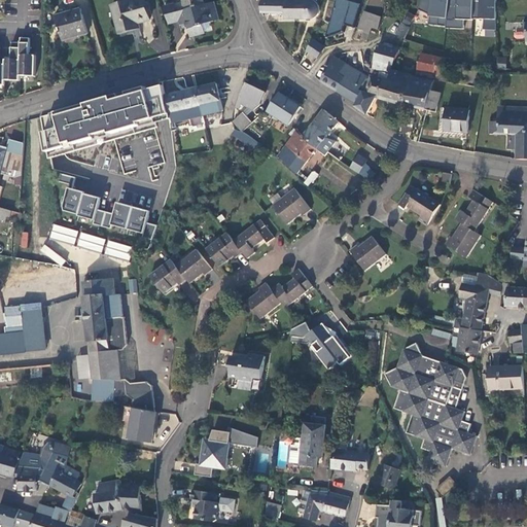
[(142,0),(130,0),(104,5),(113,40),(138,34),(136,26),(149,23),(142,0)]
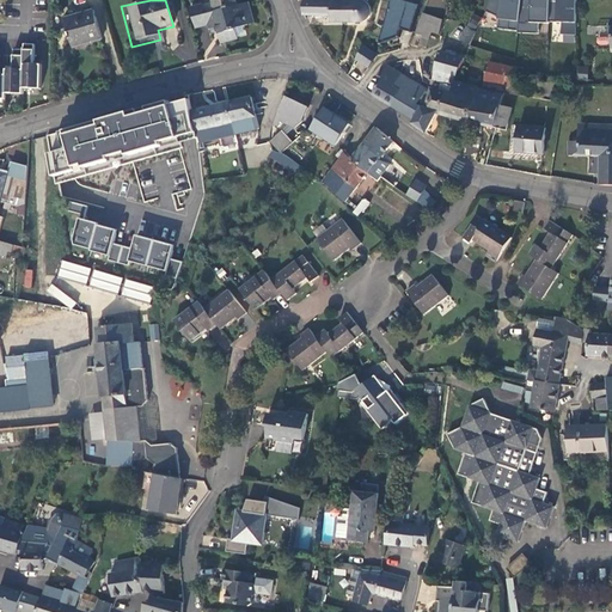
[(212,0),(209,0),(191,5),(196,25),(207,23),(208,28),(216,25),(220,41),(236,37),(233,28),(242,25),(254,23),(249,1),(237,4),(214,10),(212,0)]
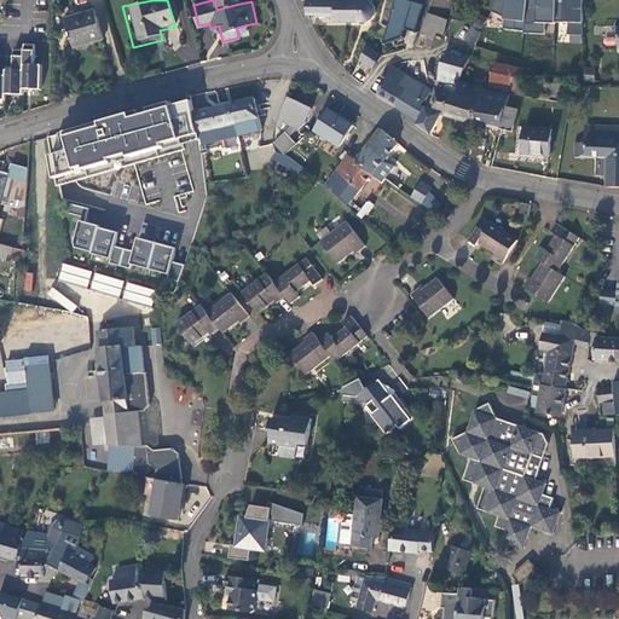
[(306,0),(306,13),(335,15),(335,19),(366,21),(370,19),(372,17),(375,13),(375,10),(375,6),(371,3),(369,0),(306,0)]
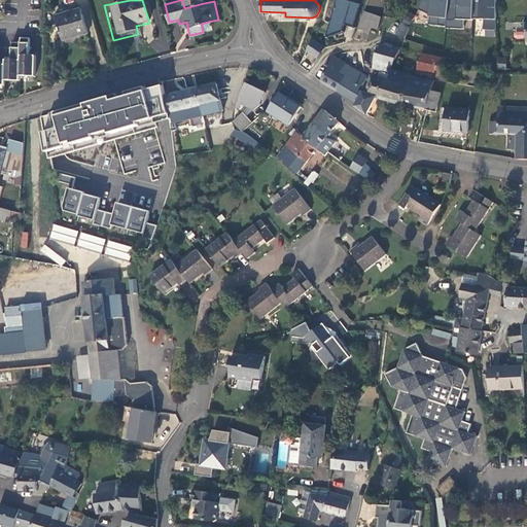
[(345,0),(335,0),(325,38),(343,31),(345,25),(353,27),(360,4),(345,0)]
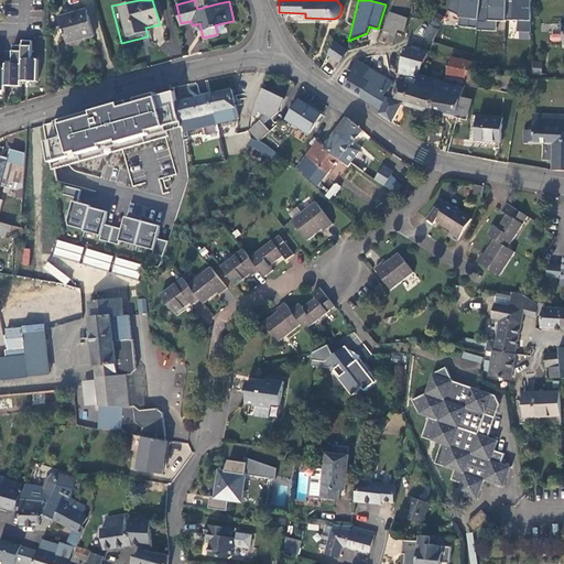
[(514,39),(529,40),(531,0),(448,0),(447,19),(457,20),(457,26),(495,29),(496,20),(516,21),(514,39)]
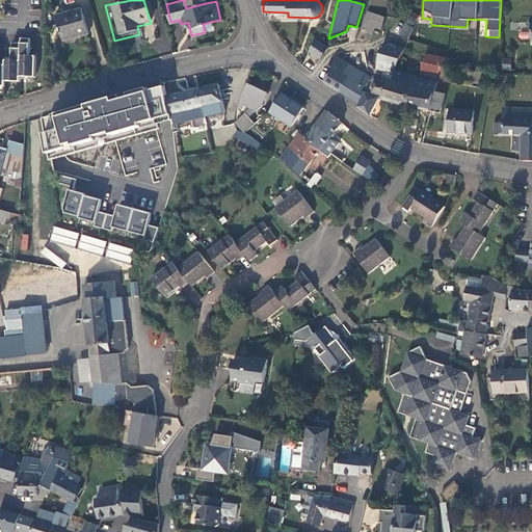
[(54,15),(60,38),(86,31),(79,7),(54,15)]
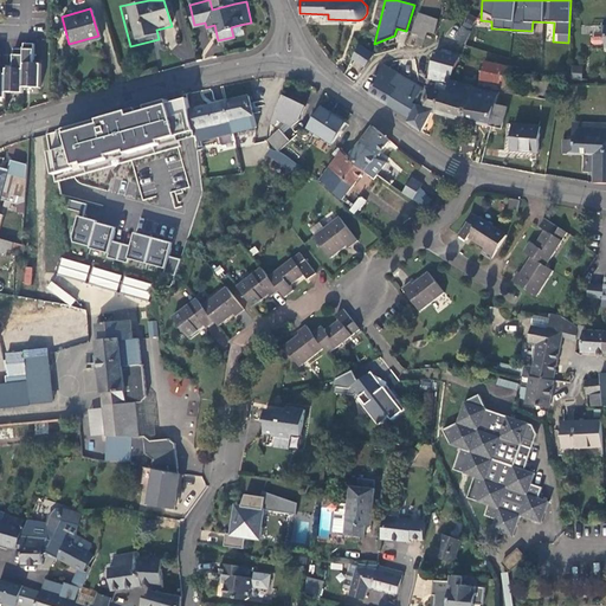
[(420,44),(424,33),(425,27),(432,30),(437,18),(418,12),(416,18),(413,18),(410,28),(416,31),(413,42),(420,44)]
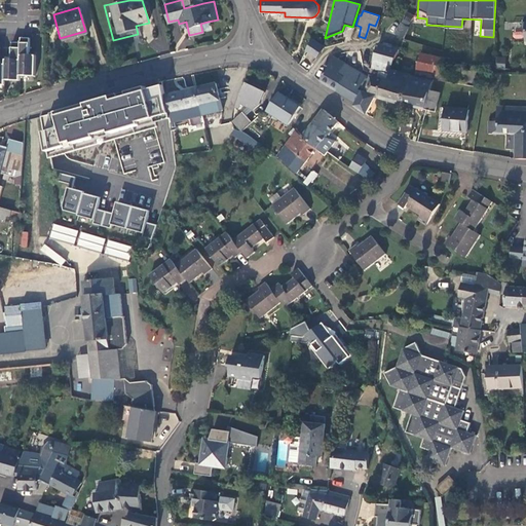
[(402,38),(406,30),(409,24),(413,14),(407,11),(395,34),(402,38)]
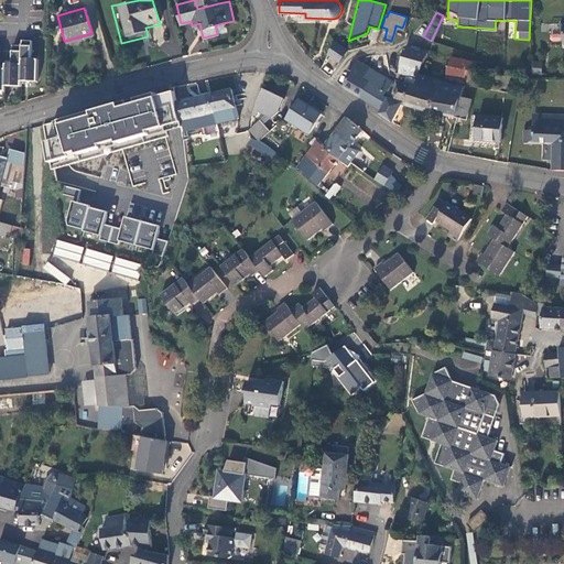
[(215,25),(217,34),(225,32),(223,23),(215,25)]
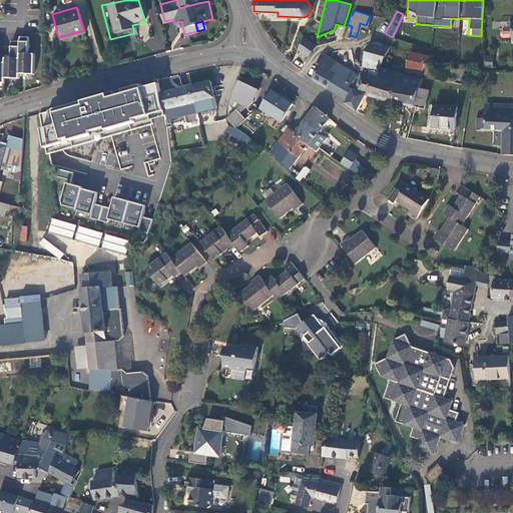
[(18,73),(32,73),(33,73),(33,70),(33,53),(27,53),(28,36),(19,36),(19,40),(11,40),(10,57),(4,57),(4,61),(0,61),(0,81),(4,82),(4,77),(18,77),(18,73)]
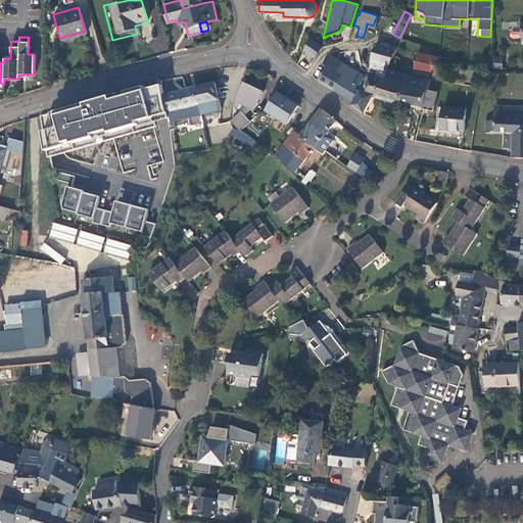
[(303,49),(314,56),(320,47),(308,39),(303,49)]
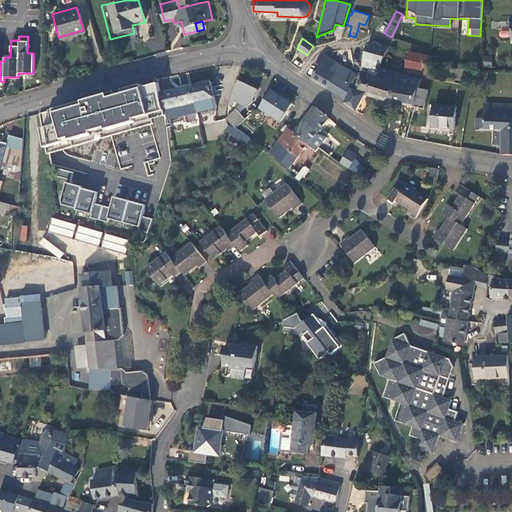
[(378,67),(379,64),(386,48),(385,47),(386,44),(382,44),(381,46),(366,43),(362,59),(360,66),(368,68),(378,71),(379,67),(378,67)]
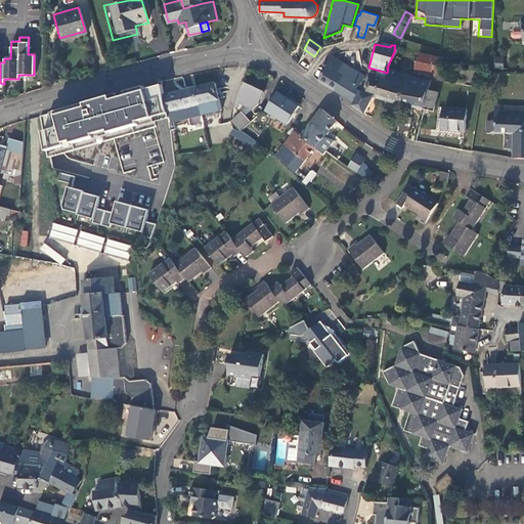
[(441,58),(419,52),(412,74),(428,78),(428,75),(436,78),(441,58)]
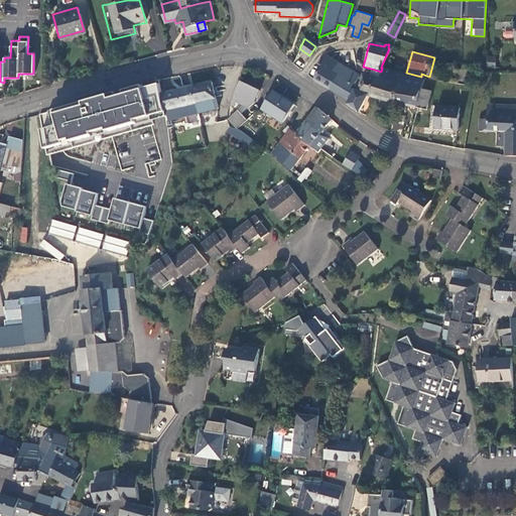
[(338,76),(332,72),(335,68),(338,61),(325,53),(321,59),(318,65),(312,79),(313,81),(329,90),(338,76)]
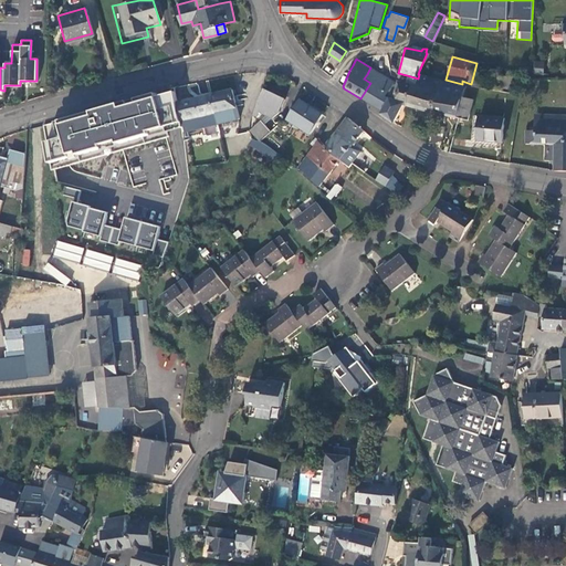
[(534,61),(533,73),(543,74),(544,62),(534,61)]
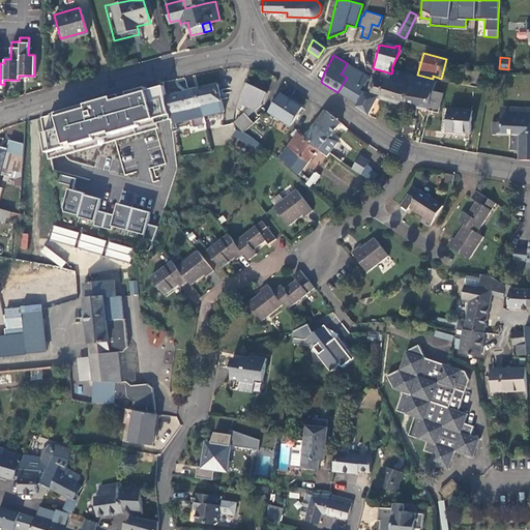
[(358,104),(365,91),(366,89),(366,85),(369,76),(347,63),(344,69),(341,74),(347,78),(337,92),(358,104)]
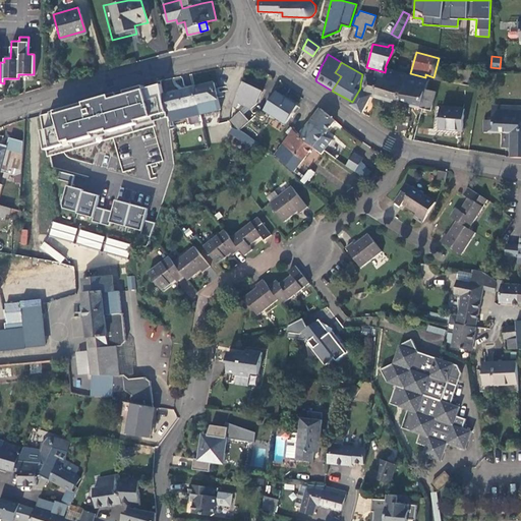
[(373,96),(400,103),(406,75),(406,73),(386,68),(385,72),(384,78),(379,77),(373,96)]
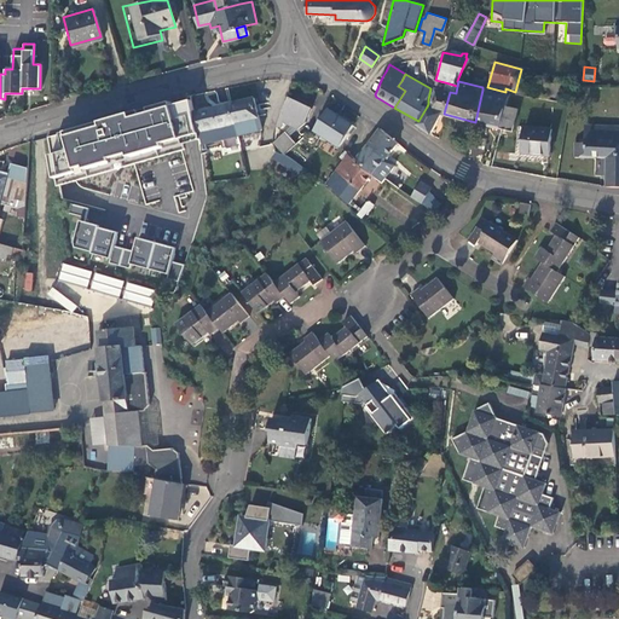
[(439,113),(444,114),(450,92),(456,93),(457,86),(445,82),(444,91),(434,88),(431,108),(431,109),(427,106),(418,121),(416,125),(429,134),(439,113)]
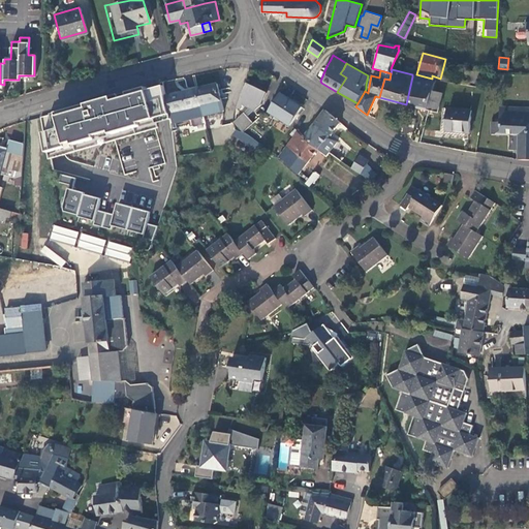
[(406,104),(426,109),(430,90),(432,85),(432,82),(412,76),(406,104)]
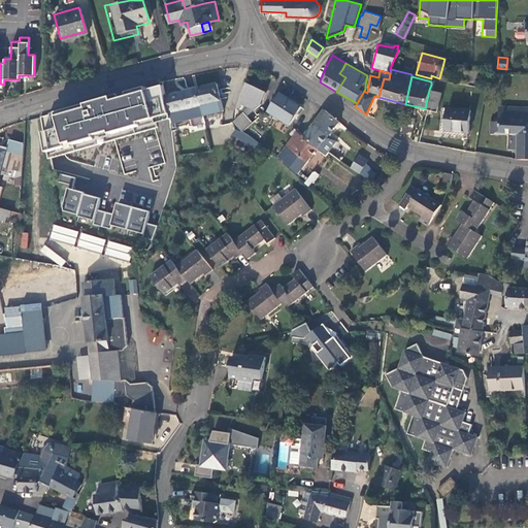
[(245,81),(239,93),(237,99),(235,106),(236,106),(239,102),(242,103),(242,105),(252,109),(259,104),(265,92),(245,81)]
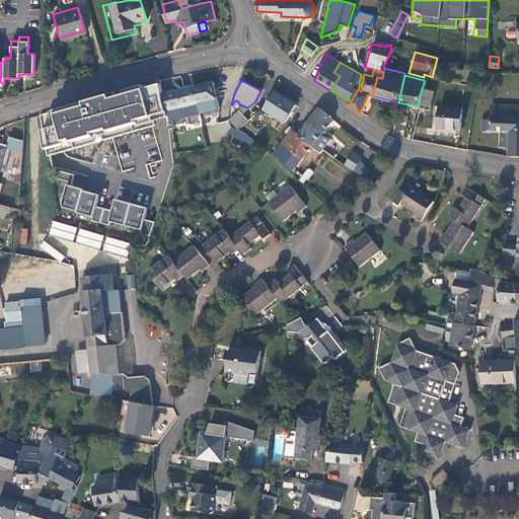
[(207,100),(216,98),(212,81),(193,86),(195,96),(198,113),(208,110),(207,100)]
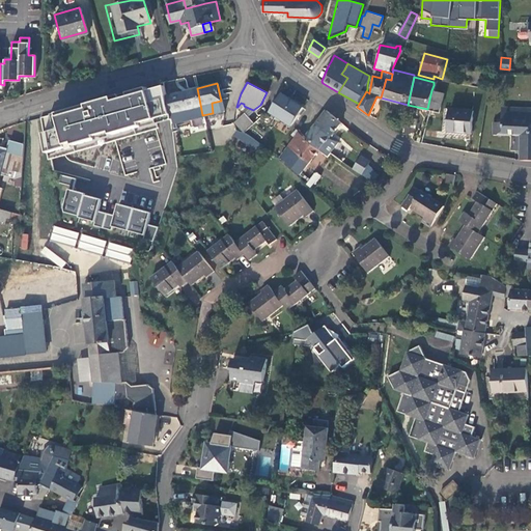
[(164,84),(42,117),(49,157),(171,122),(165,95),(164,84)]
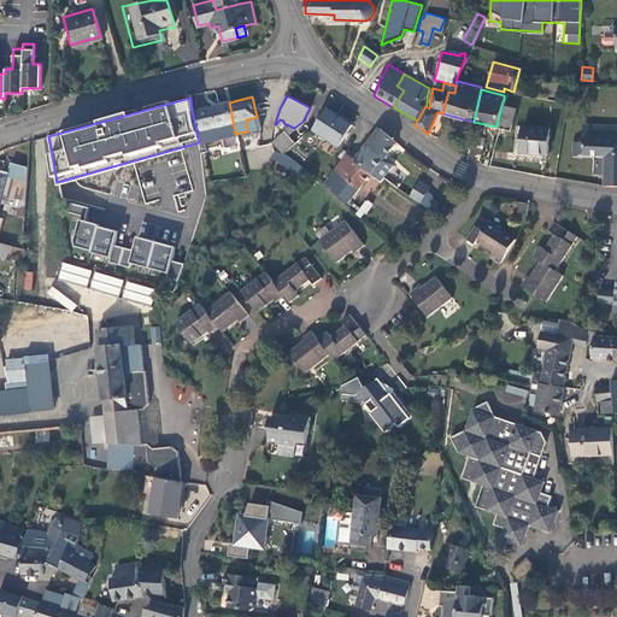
[(517,98),(511,98),(511,101),(504,99),(501,105),(515,107),(517,98)]
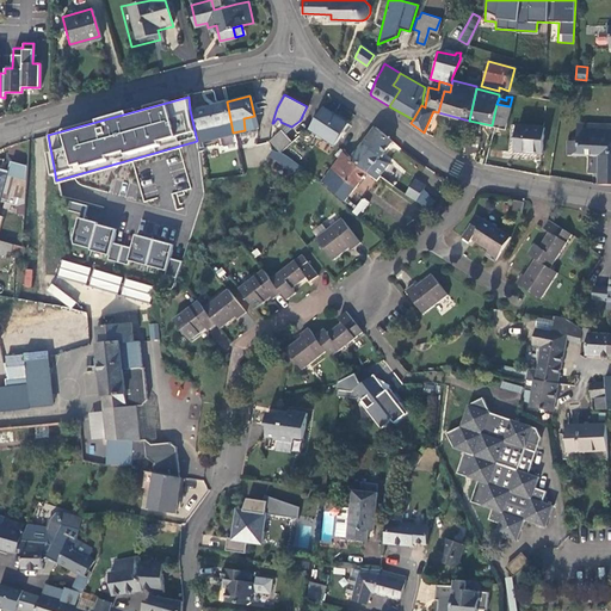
[(505,121),(516,124),(542,128),(556,128),(559,110),(545,109),(545,103),(512,97),(510,106),(505,121)]
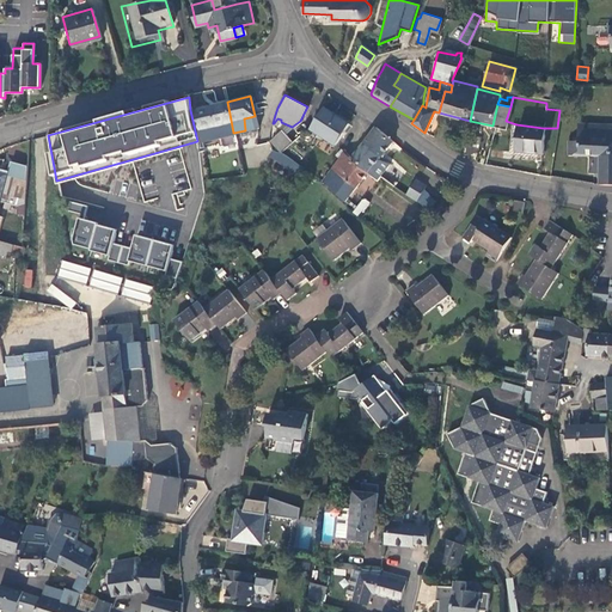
[(197,141),(233,133),(230,114),(227,102),(190,110),(195,126),(197,141)]
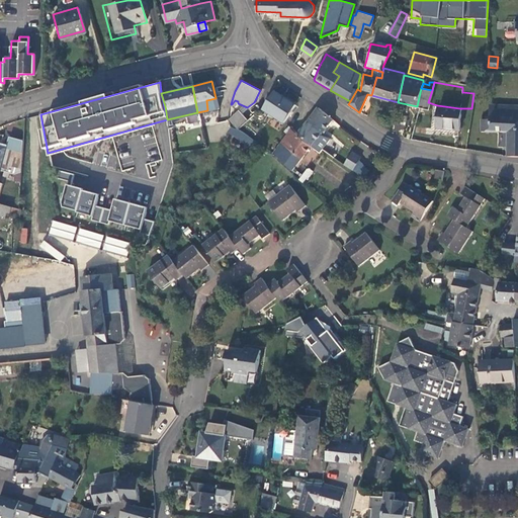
[(432,90),(421,88),(417,106),(427,109),(428,102),(432,90)]
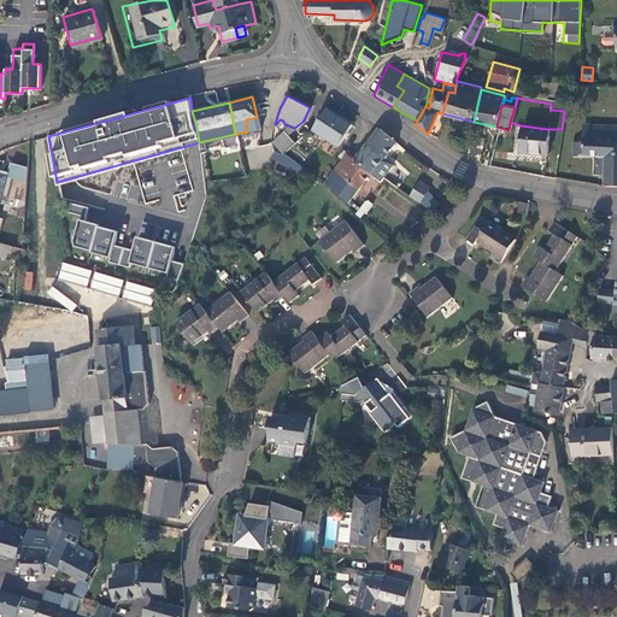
[(329,112),(325,110),(317,121),(322,118),(329,112)]
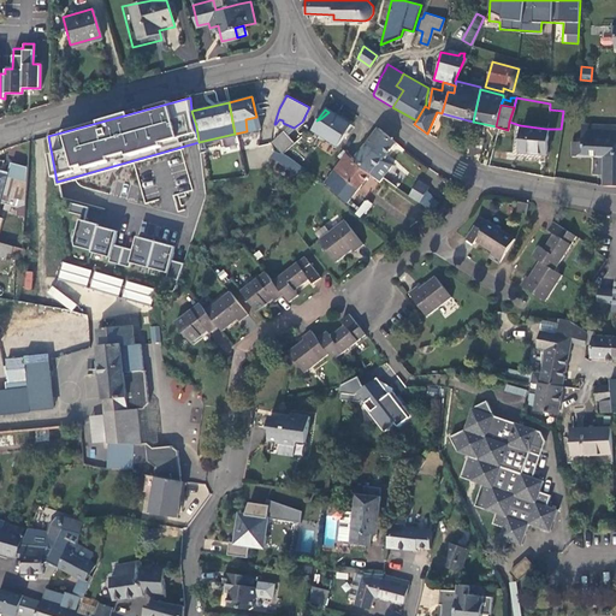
[(349,125),(329,112),(321,118),(317,120),(311,129),(336,146),(349,125)]
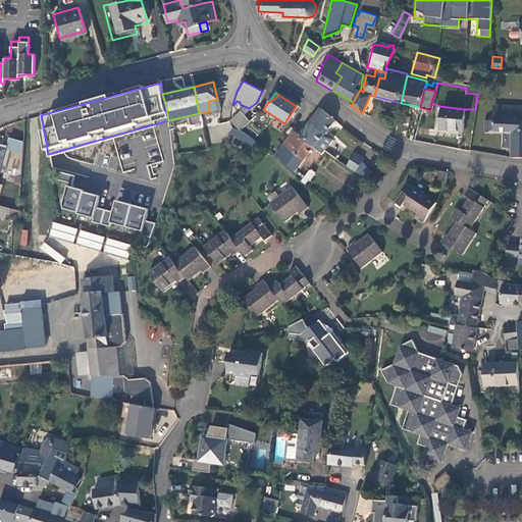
[(521,105),(491,105),(491,115),(511,115),(521,115),(521,105)]
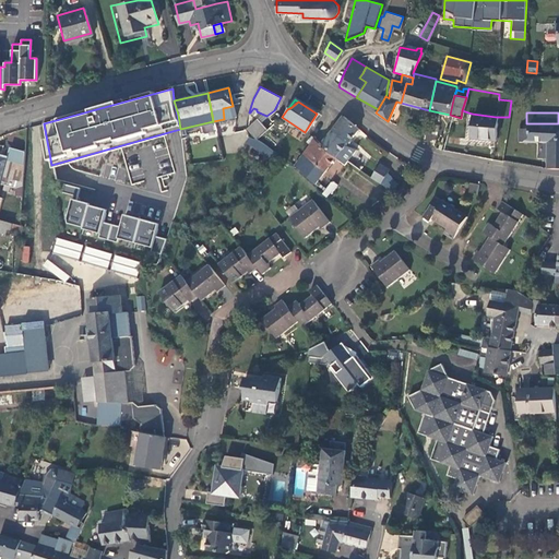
[(496,117),(472,114),(470,138),(492,140),(496,117)]
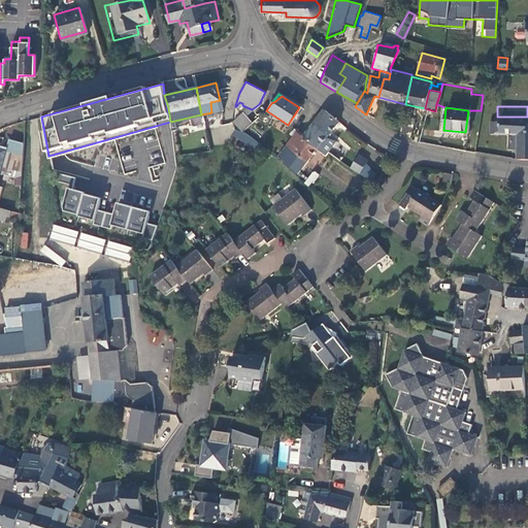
[(327,135),(337,122),(324,109),(314,123),(327,135)]
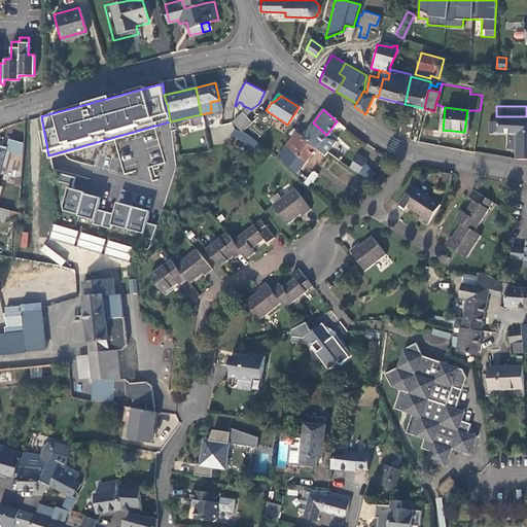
[(233,120),(238,126),(239,124),(240,123),(242,118),(245,115),(241,111),(233,120)]
